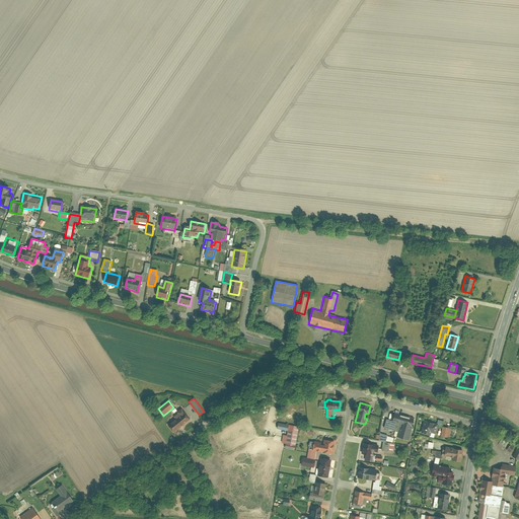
[(190,420),(181,409),(172,416),(174,419),(167,424),(173,432),(190,420)]
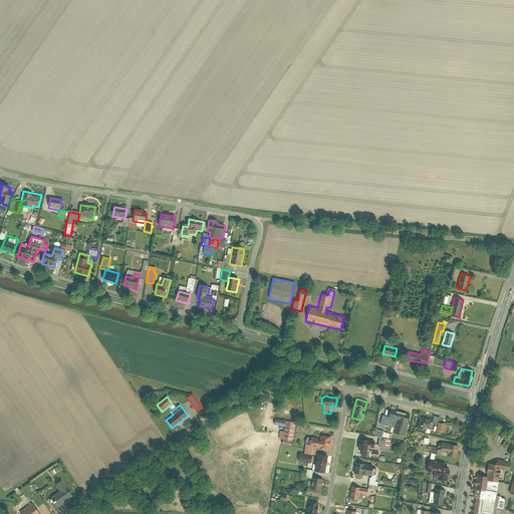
[(382,415),(380,423),(392,427),(391,432),(405,436),(411,413),(390,408),(388,416),(382,415)]
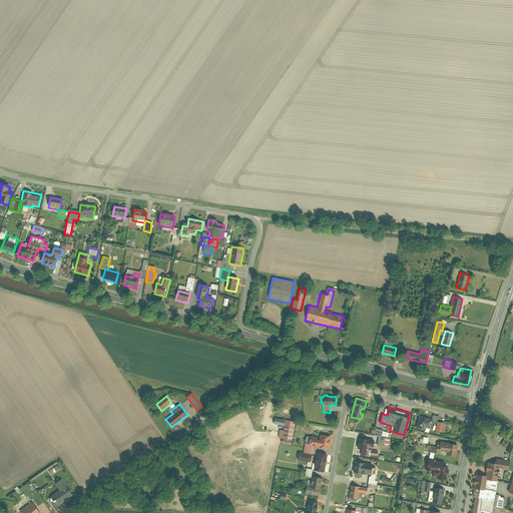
[(433,414),(432,418),(419,415),(415,429),(429,433),(433,419),(436,420),(438,415),(433,414)]
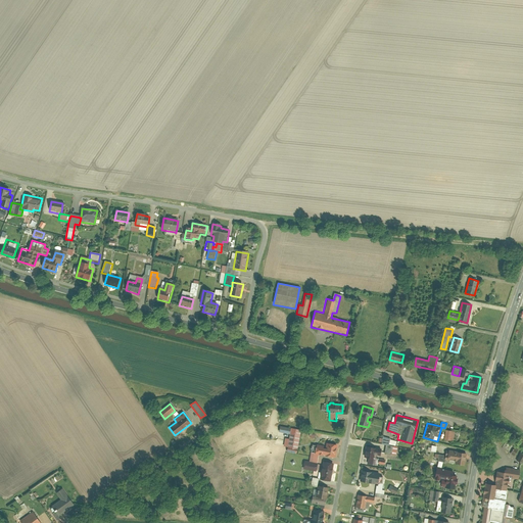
[(287,452),(296,454),(300,429),(280,425),(279,431),(290,433),(289,438),(285,437),(284,445),(288,446),(287,452)]
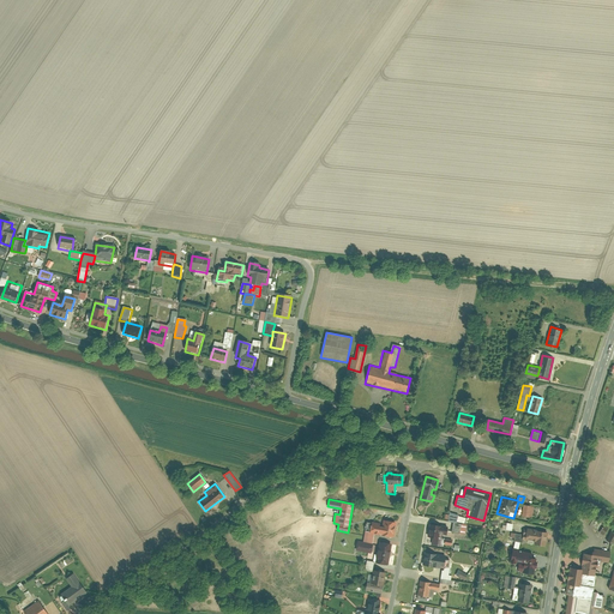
[(522,516),(524,516),(524,518),(528,518),(528,517),(533,518),(535,506),(524,504),(522,516)]
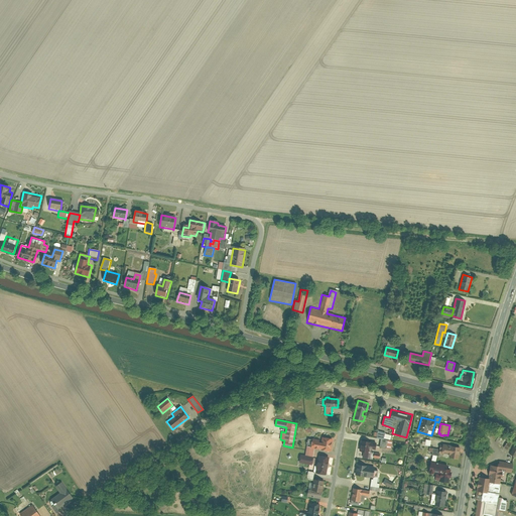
[(378,430),(378,432),(375,431),(374,435),(377,436),(377,437),(383,438),(384,438),(391,439),(392,434),(385,433),(385,432),(378,430)]
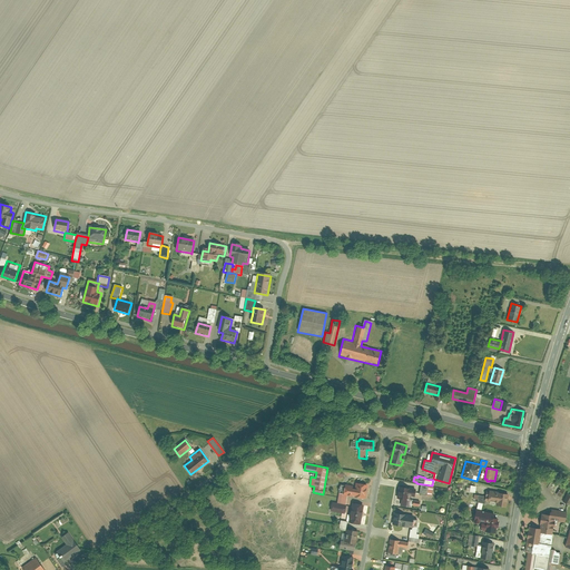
[(569,492),(554,481),(547,491),(562,501),(569,492)]
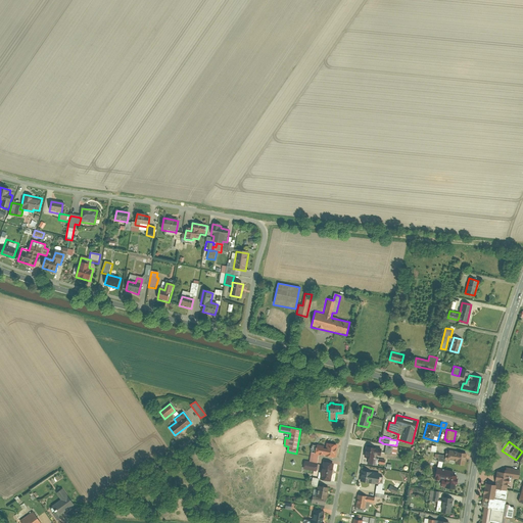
[(312,443),(310,462),(318,463),(319,455),(335,457),(337,444),(326,442),(325,445),(312,443)]
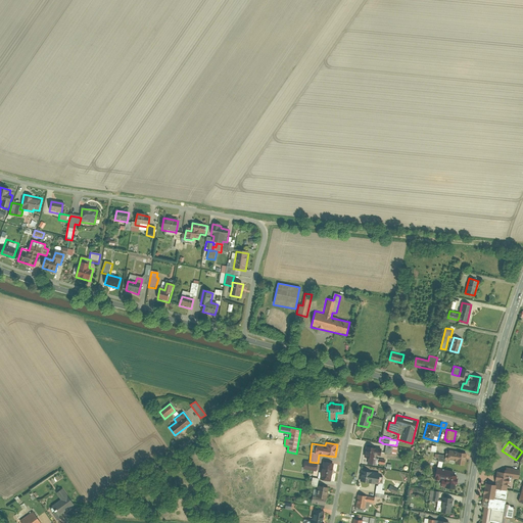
[(386,444),(385,453),(396,455),(397,446),(386,444)]
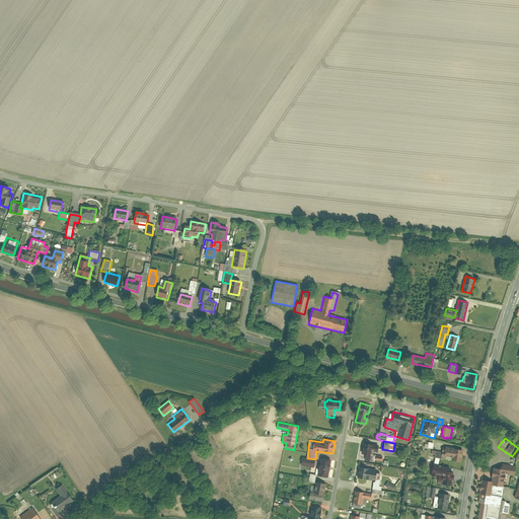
[(363,443),(361,459),(376,461),(376,460),(382,461),(382,456),(376,455),(376,454),(371,453),(371,451),(377,452),(378,445),(363,443)]
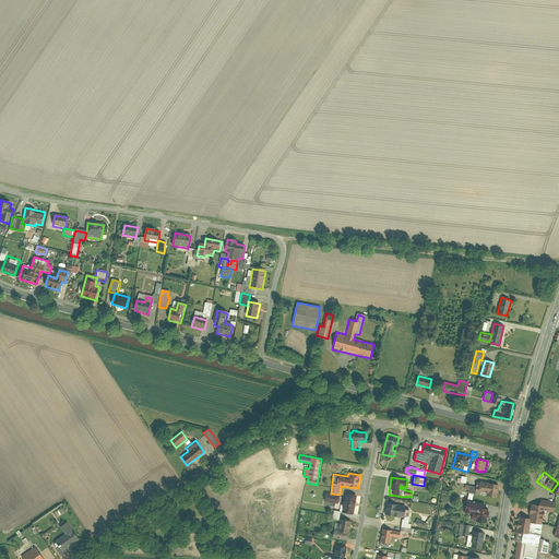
[(465,484),(464,488),(468,489),(466,499),(473,500),(474,494),(475,494),(476,490),(480,491),(480,494),(497,497),(499,484),(488,483),(488,482),(477,479),(476,486),(465,484)]
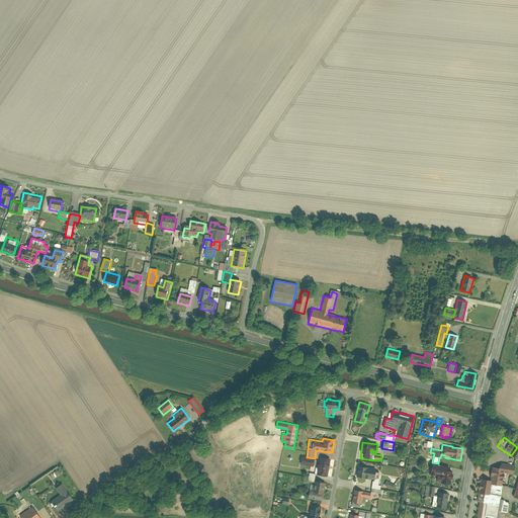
[(316,465),(315,472),(317,473),(317,475),(328,477),(331,458),(321,456),(320,460),(301,456),(299,463),(314,466),(314,464),(316,465)]
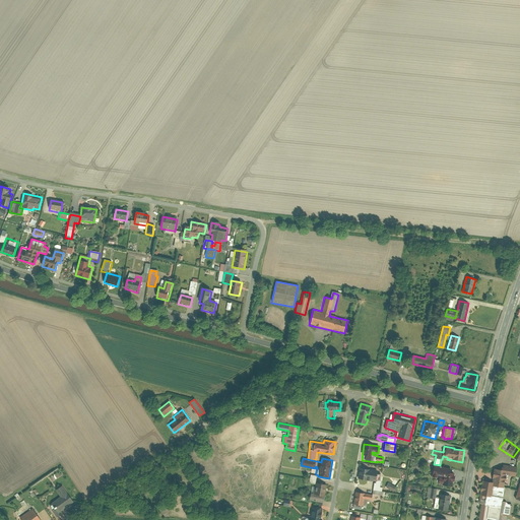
[(518,467),(504,464),(503,471),(497,469),(494,483),(485,482),(482,498),(479,499),(478,506),(481,506),(478,519),(489,519),(490,519),(493,519),(505,519),(506,517),(511,518),(514,503),(505,501),(509,476),(516,477),(518,467)]
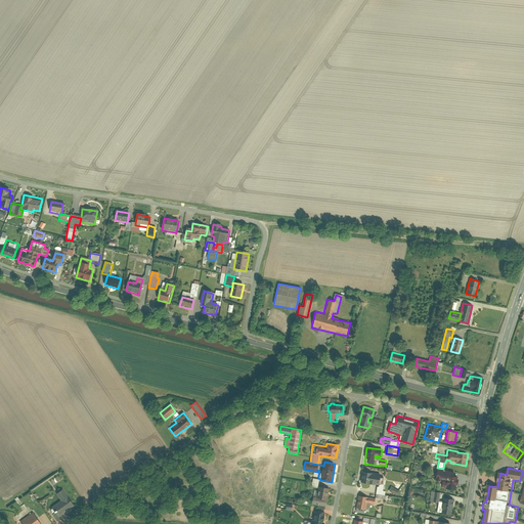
[(443,479),(442,487),(456,489),(459,476),(452,475),(453,471),(437,469),(435,480),(440,481),(440,479),(443,479)]
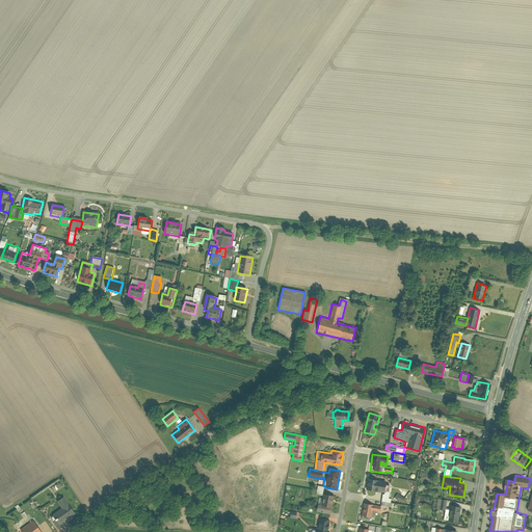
[(368,478),(366,488),(384,493),(384,494),(383,494),(381,501),(391,502),(392,499),(389,498),(390,491),(389,491),(390,484),(386,483),(387,481),(368,478)]
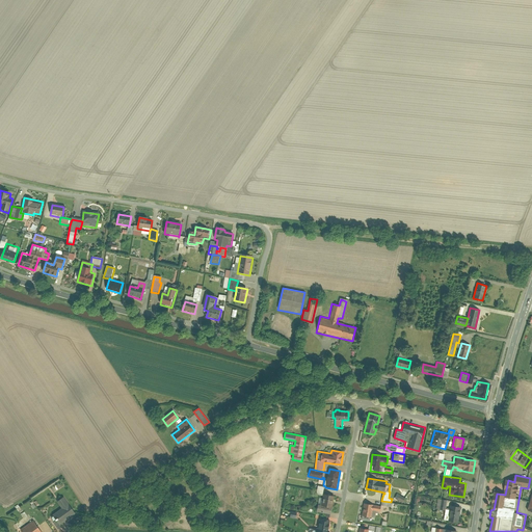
[(319,498),(317,511),(330,514),(331,507),(333,507),(335,496),(323,494),(322,498),(319,498)]
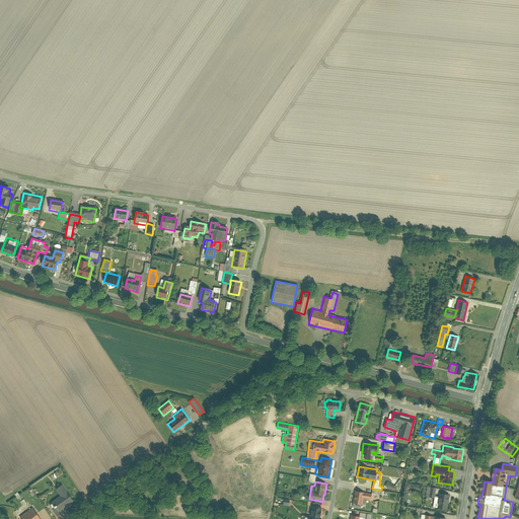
[(60,496),(51,502),(52,503),(58,511),(73,500),(62,485),(56,489),(60,496)]
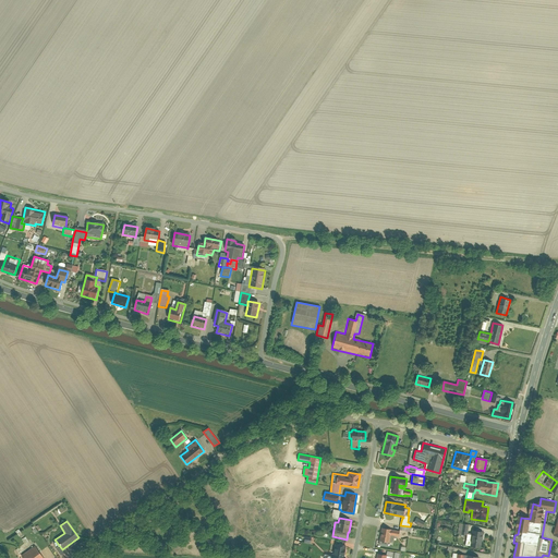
[(466,534),(469,524),(459,523),(458,533),(466,534)]
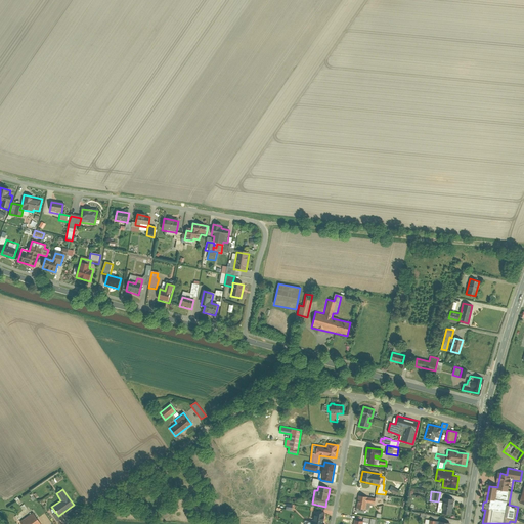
[(358,495),(356,508),(365,509),(366,503),(375,504),(376,498),(358,495)]
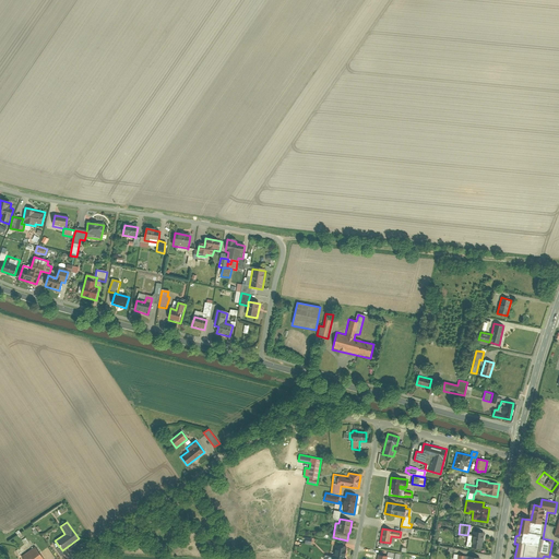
[(473,535),(468,534),(466,546),(482,548),(484,532),(473,531),(473,535)]
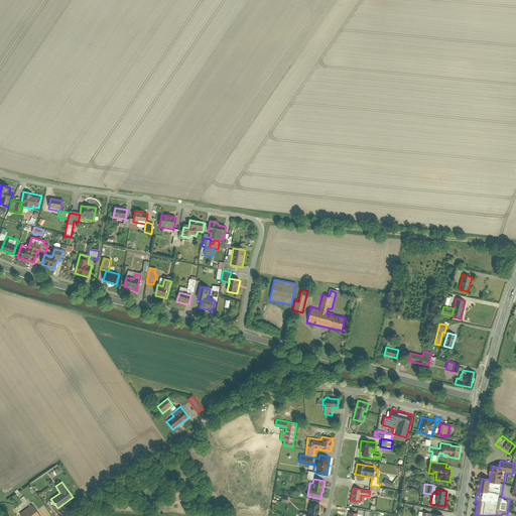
[(21,492),(18,495),(23,503),(27,500),(21,492)]
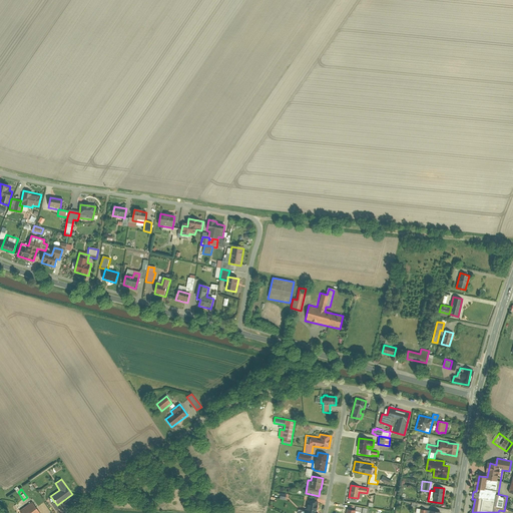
[(317,512),(318,511),(316,511),(318,501),(316,501),(317,498),(309,496),(307,507),(304,506),(303,510),(299,509),(298,512),(317,512)]
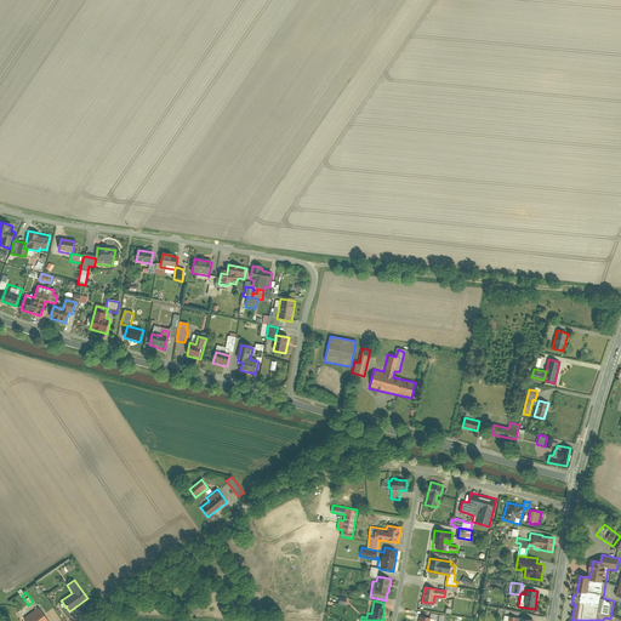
[(58,604),(68,617),(72,615),(69,611),(62,602),(58,604)]
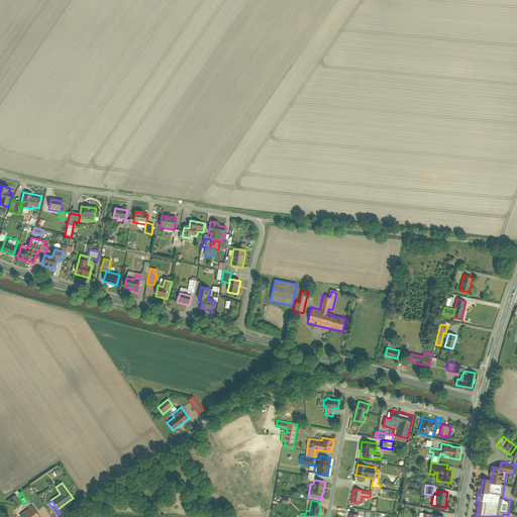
[(40,516),(33,505),(20,514),(21,516),(40,516)]
